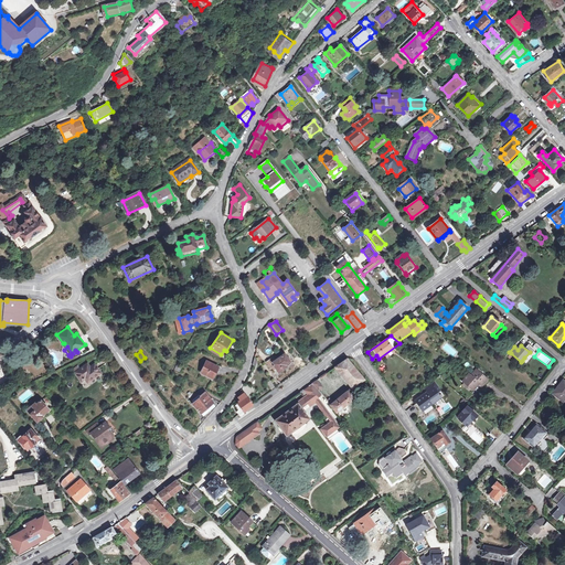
[(276,366),(278,371),(280,373),(291,364),(290,363),(291,362),(289,358),(287,359),(285,355),(275,362),(273,359),(267,362),(273,369),(276,366)]
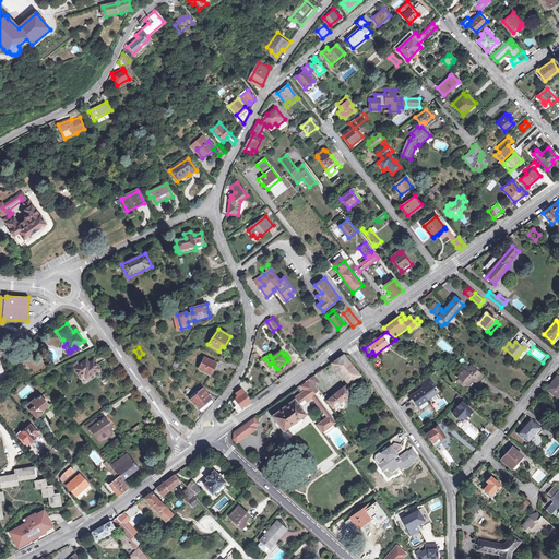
[(344,355),(332,363),(348,383),(360,376),(344,355)]
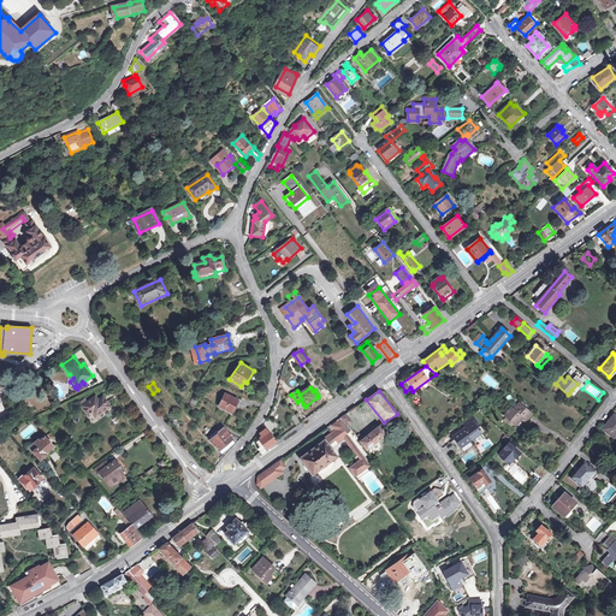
[(238,402),(238,401),(226,395),(219,406),(234,413),(240,403),(238,402)]
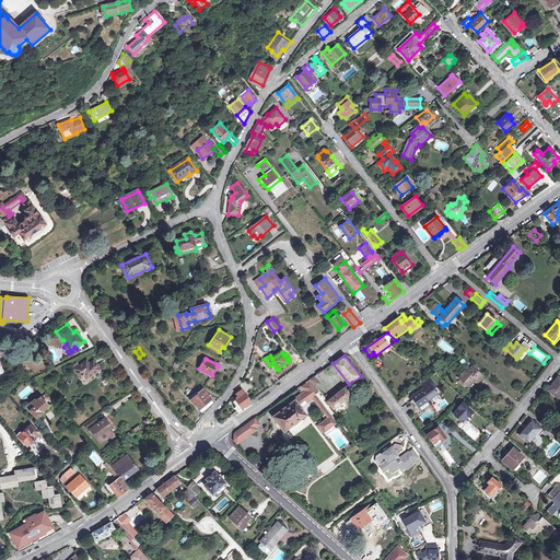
[(88,375),(98,368),(94,361),(91,364),(88,360),(76,368),(80,374),(83,371),(88,375)]
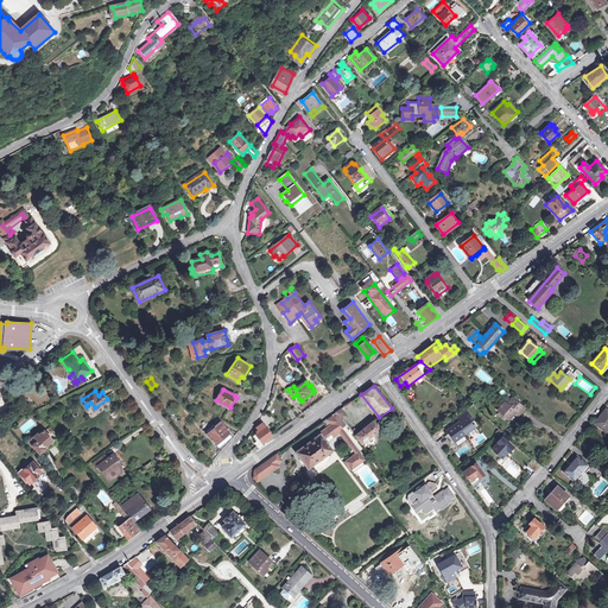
[(501,407),(498,411),(510,420),(515,413),(519,416),(524,409),(513,399),(507,405),(505,403),(501,407)]
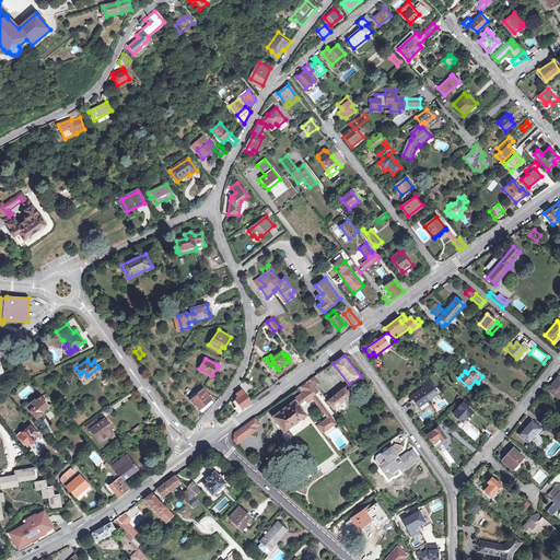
[(269,377),(265,381),(270,387),(275,385),(269,377)]
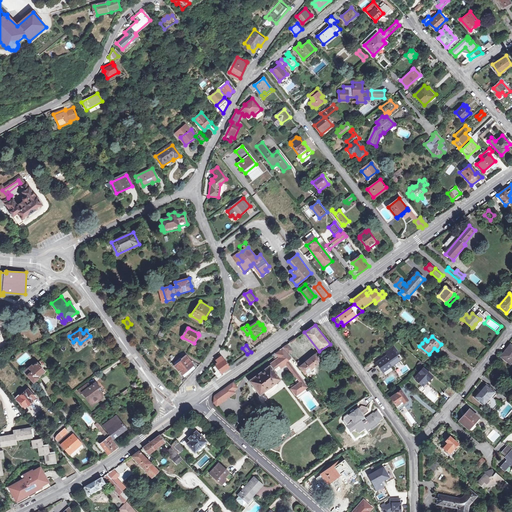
[(511,346),(511,345),(501,357),(509,364),(511,360),(511,346)]
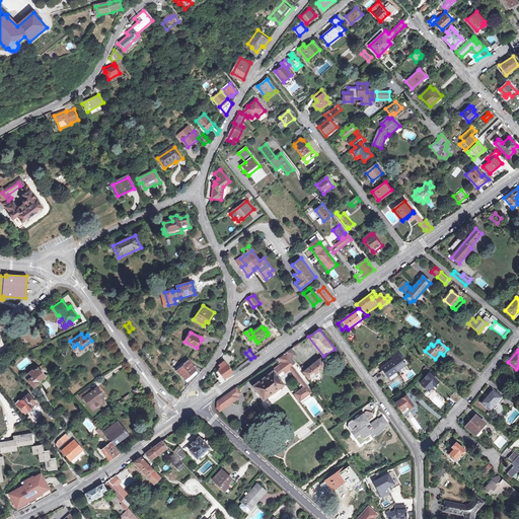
[(387,377),(403,365),(400,361),(404,358),(399,351),(389,357),(392,360),(381,368),(387,377)]
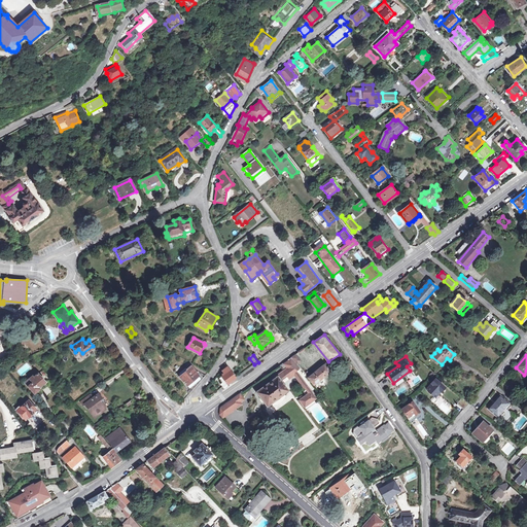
[(294,360),(291,357),(279,365),(283,371),(277,376),(277,377),(257,392),(268,406),(272,402),(278,399),(283,393),(288,390),(280,381),(287,376),(288,377),(301,367),(297,363),(294,360)]
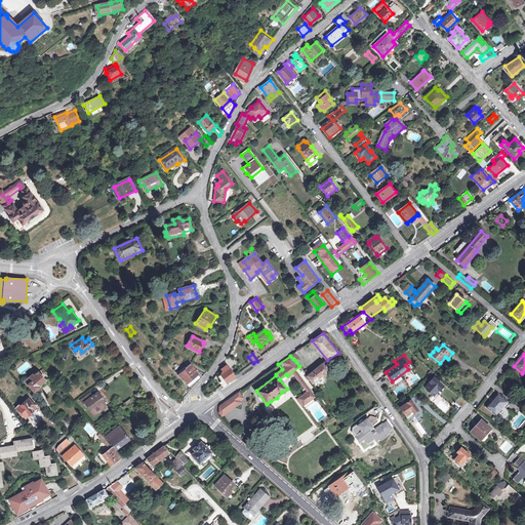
[(347,359),(344,362),(349,369),(353,366),(347,359)]
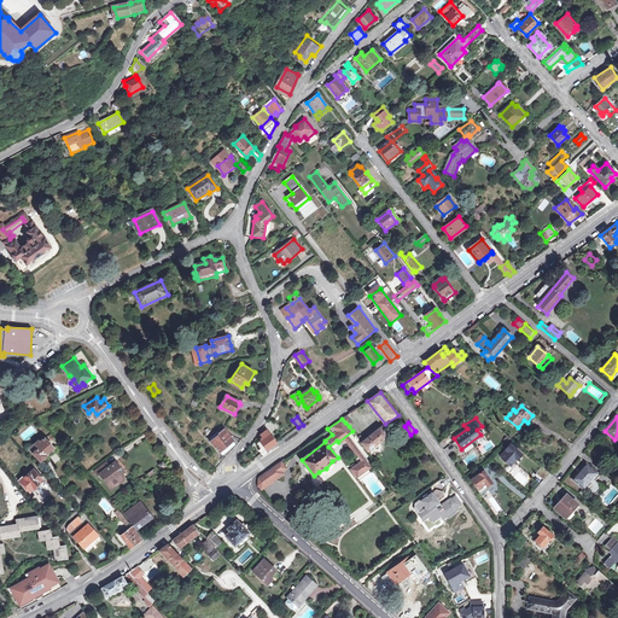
[(363,439),(361,442),(368,450),(388,435),(380,426),(363,439)]
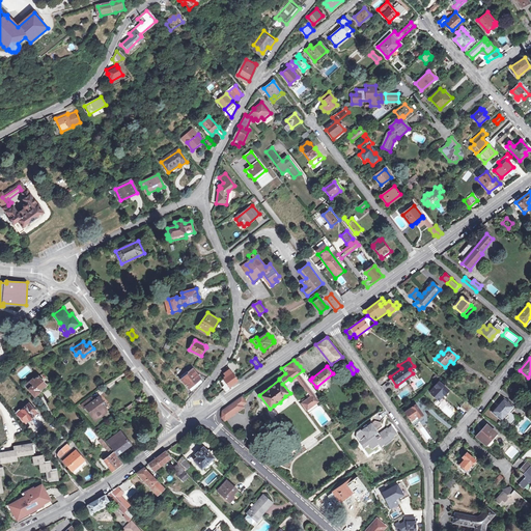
[(198,373),(196,371),(195,372),(193,369),(188,372),(190,375),(183,381),(189,388),(186,391),(191,397),(204,382),(196,374),(198,373)]
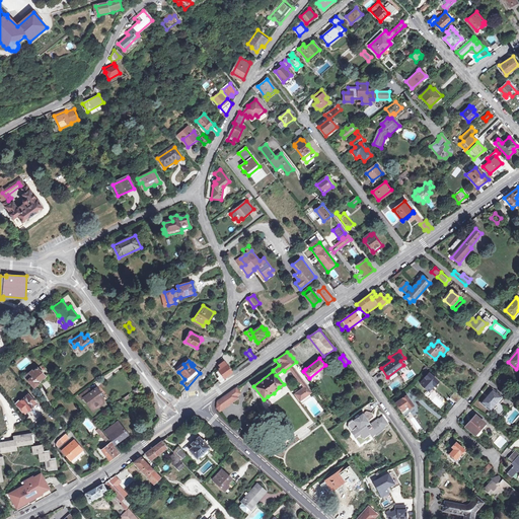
[(220,365),(221,367),(219,369),(220,370),(217,372),(220,376),(218,378),(220,381),(232,372),(225,361),(220,365)]
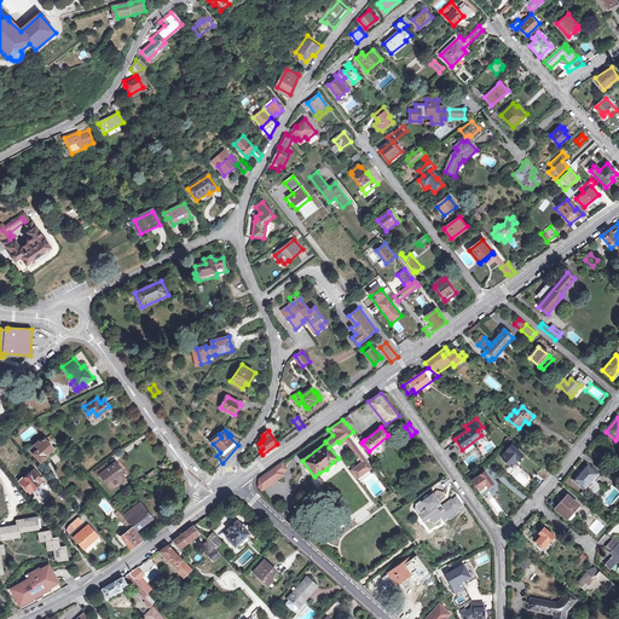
[(41,461),(47,455),(46,453),(55,446),(46,437),(41,441),(40,440),(30,449),(41,461)]
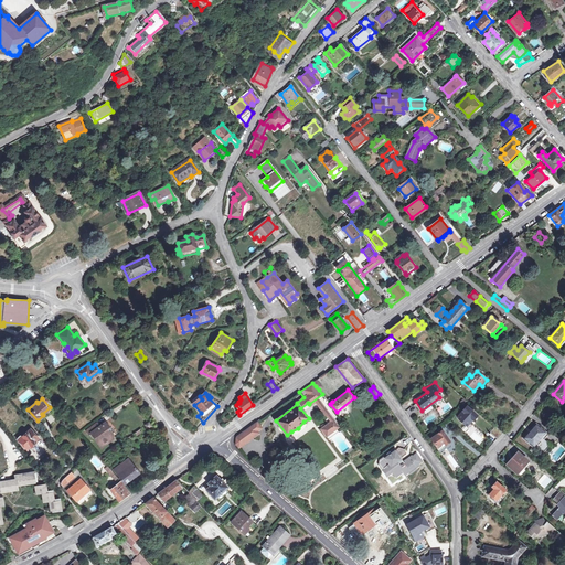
[(457,417),(466,426),(477,414),(468,406),(457,417)]
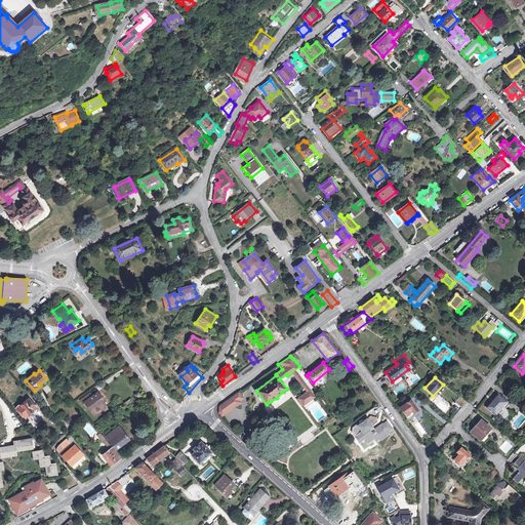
[(39,385),(40,386),(41,388),(48,380),(46,378),(39,385)]
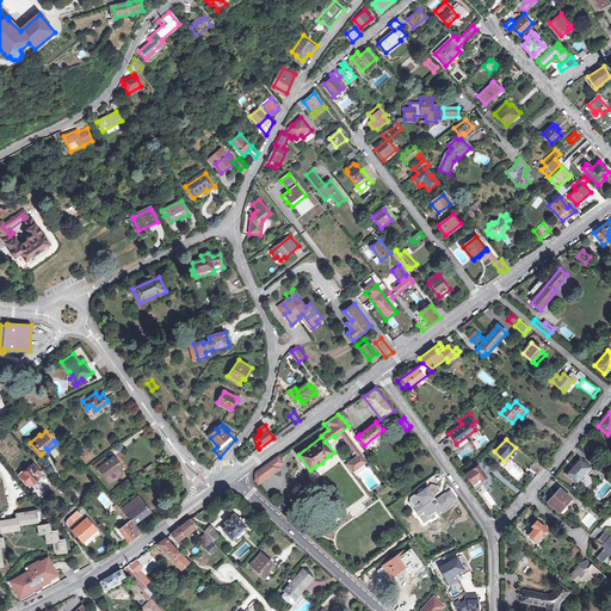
[(469,448),(458,454),(461,460),(471,452),(469,448)]
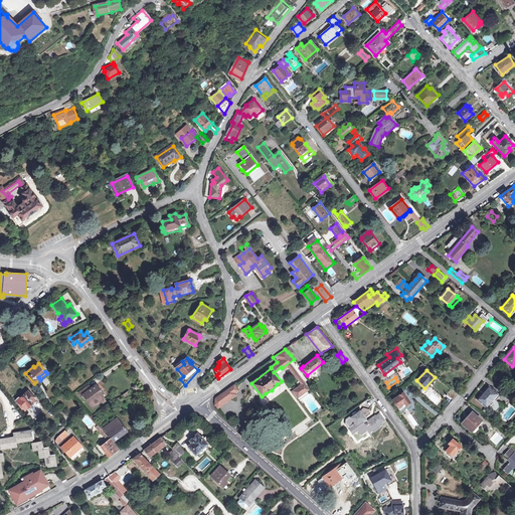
[(301,386),(305,391),(306,389),(307,391),(310,389),(305,382),(301,386)]
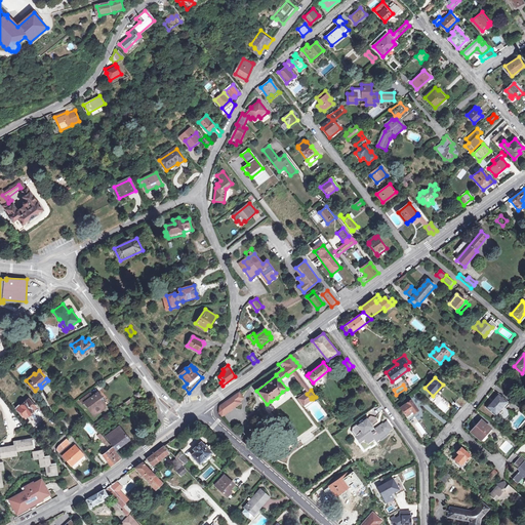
[(81,400),(82,402),(83,403),(85,402),(94,415),(106,406),(99,398),(103,396),(98,392),(87,400),(84,397),(81,400)]
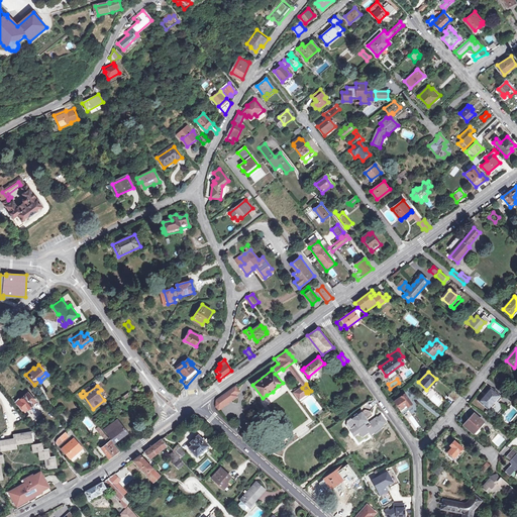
[(218,399),(216,401),(216,407),(218,410),(236,396),(235,394),(239,392),(235,386),(218,399)]
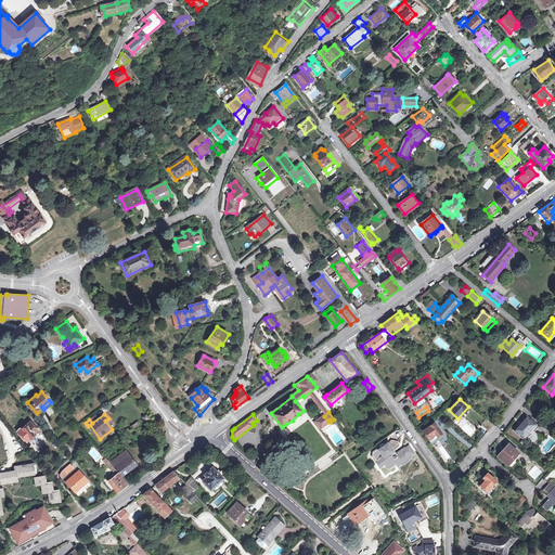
[(328,422),(324,416),(317,421),(322,427),(328,422)]
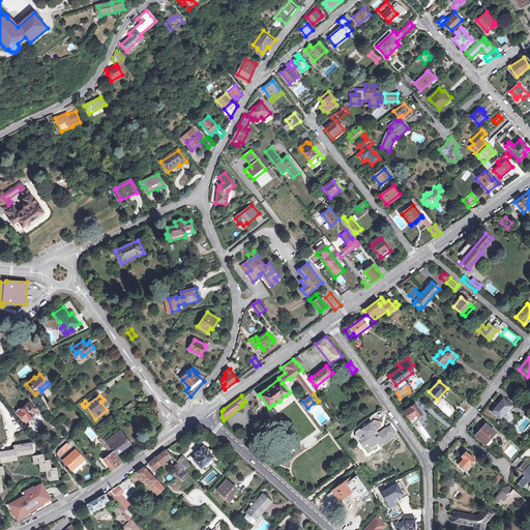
[(514,408),(502,398),(491,411),(508,427),(517,417),(510,412),(514,408)]
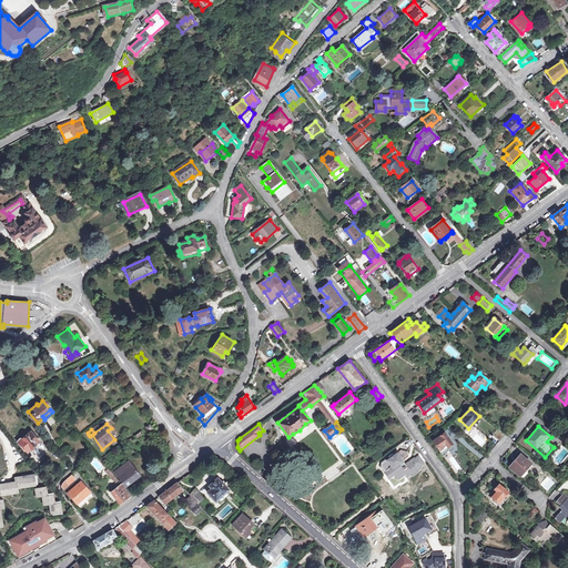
[(32,429),(19,442),(28,450),(41,438),(32,429)]
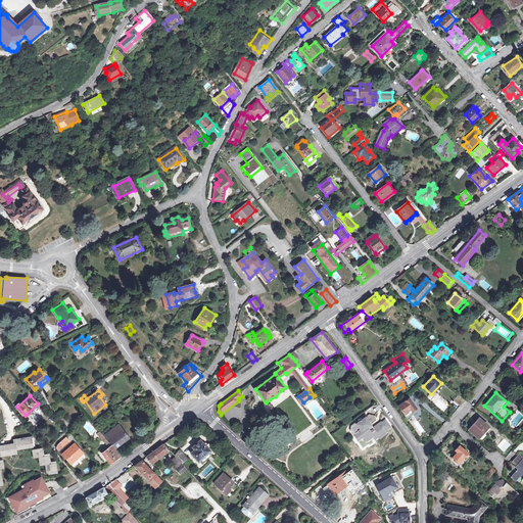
[(408,398),(397,406),(406,416),(416,408),(408,398)]
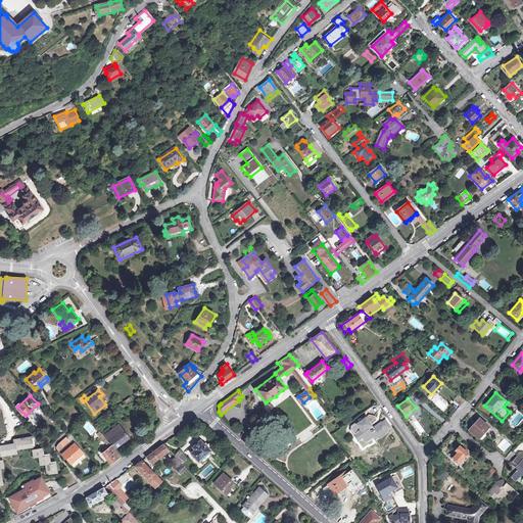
[(372,440),(371,439),(372,439),(372,438),(374,440),(378,437),(379,438),(384,434),(383,432),(390,427),(385,420),(378,425),(377,424),(373,427),(374,428),(372,430),(370,428),(379,422),(375,416),(369,415),(357,424),(355,423),(351,426),(351,431),(364,446),(372,440)]
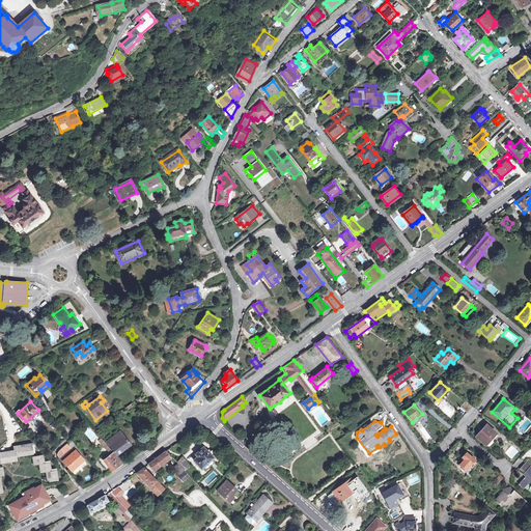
[(486,425),(476,437),(486,445),(497,434),(486,425)]
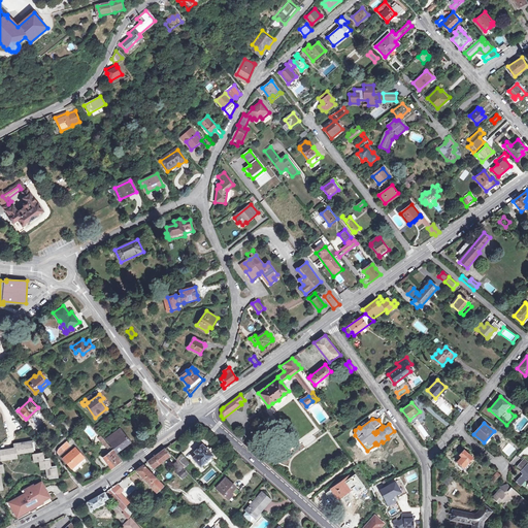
[(121,428),(106,438),(117,452),(131,441),(121,428)]
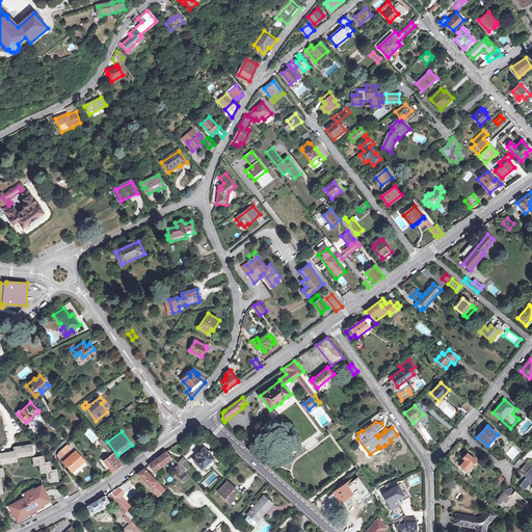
[(17,457),(33,454),(31,444),(14,447),(14,450),(0,452),(0,464),(18,461),(17,457)]
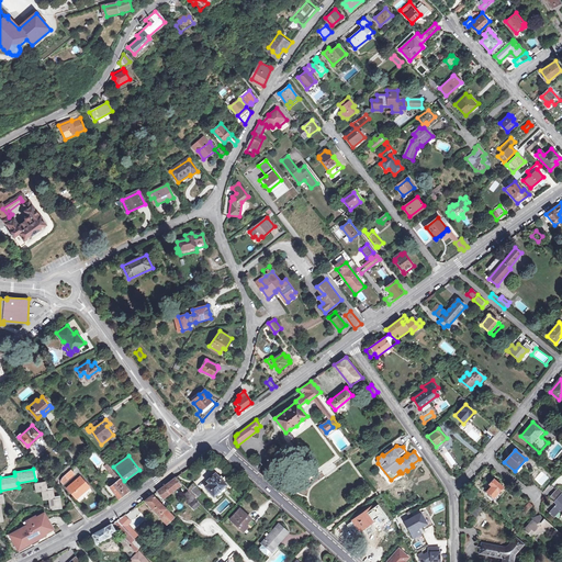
[(71,470),(65,474),(64,475),(62,479),(65,483),(75,474),(71,470)]
